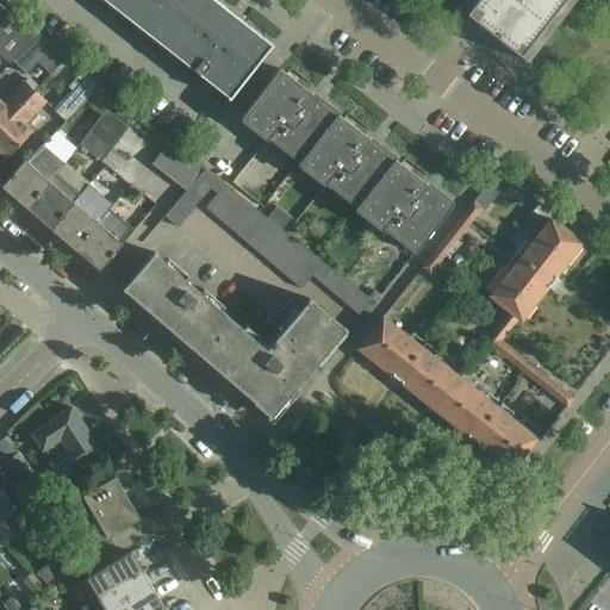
[(100,0),(229,100),(272,45),(216,1),(211,8),(199,0),(100,0)]
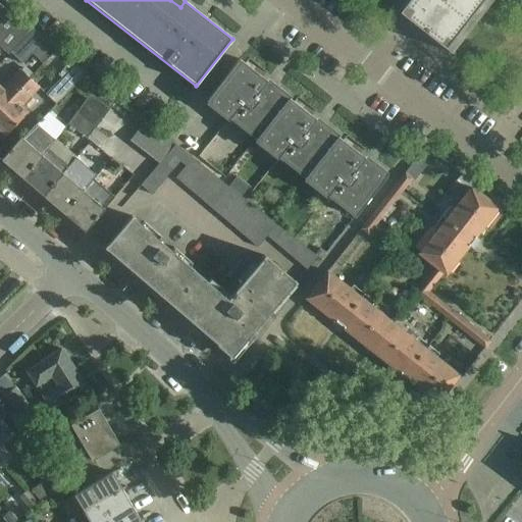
[(407,0),(399,12),(446,49),(447,47),(447,46),(481,0),(407,0)]
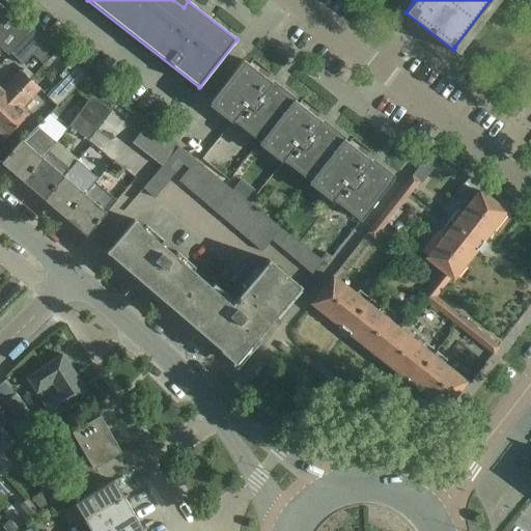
[(14,16),(6,26),(23,39),(31,30),(14,16)]
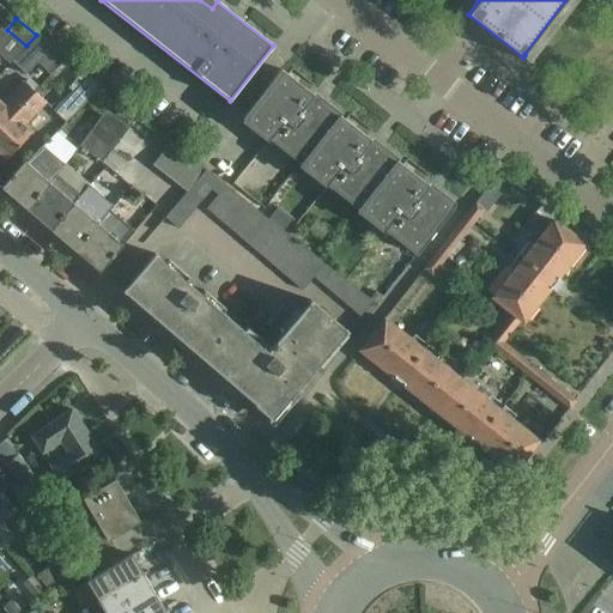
[(36,35),(26,46),(11,62),(24,76),(50,48),(36,35)]
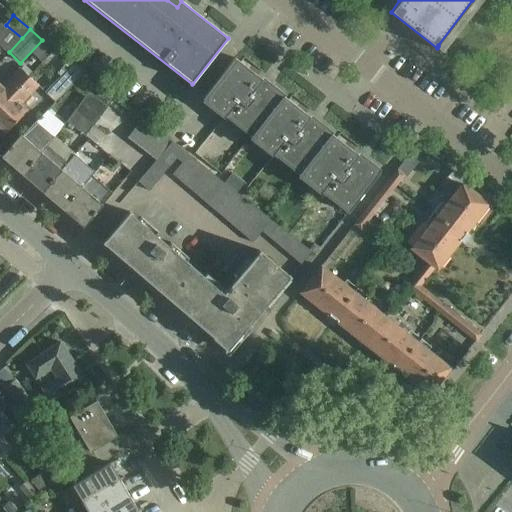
[(261,80),(234,58),(202,99),(347,213),(379,172),(378,171),(375,174),(355,158),(358,155),(330,134),(328,137),(307,121),(310,117),(282,96),(280,99),(259,83),(261,80)]
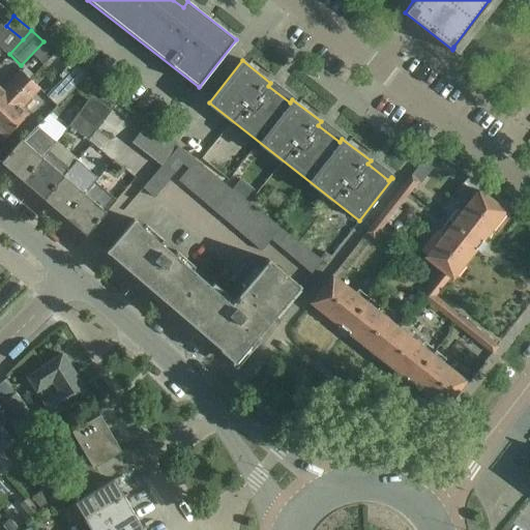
[(76,66),(69,61),(57,76),(61,79),(46,96),(57,106),(61,101),(85,74),(76,66)]
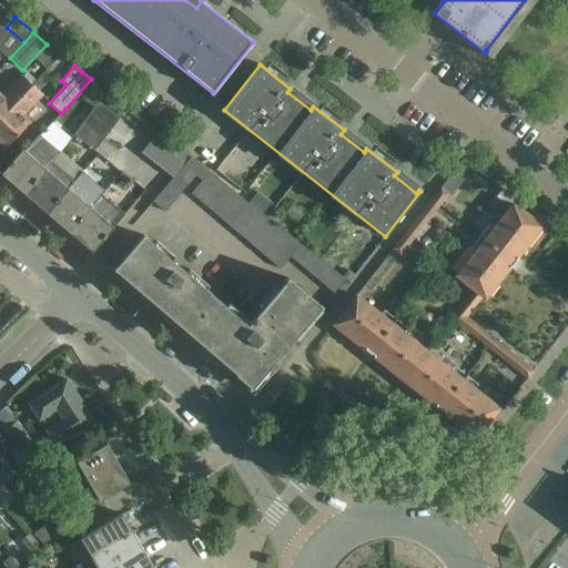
[(0,119),(32,85),(21,75),(1,97),(0,95),(0,119)]
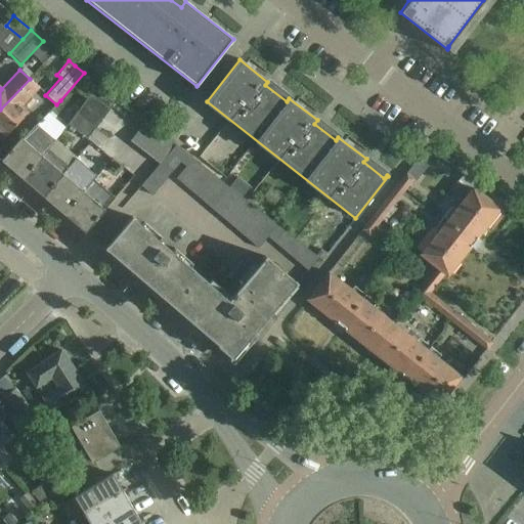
[(30,79),(0,110),(0,133),(4,137),(27,113),(22,107),(39,88),(30,79)]
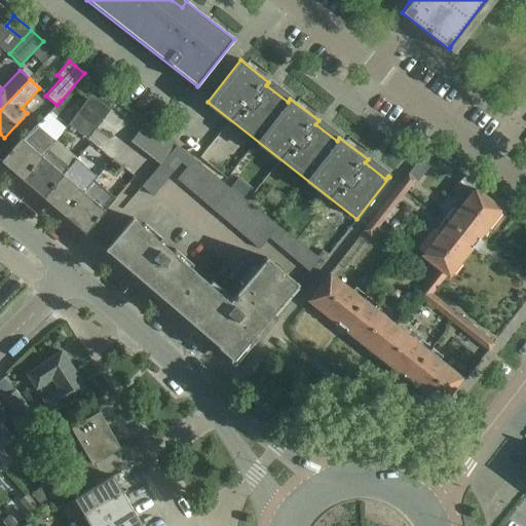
[(90,96),(110,110),(117,100),(98,85),(90,96)]
